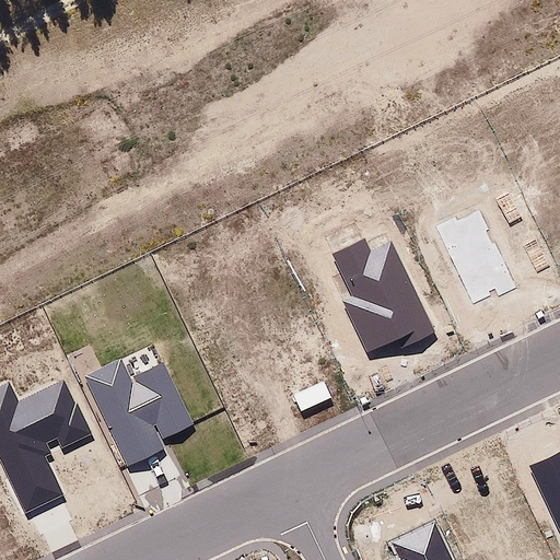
[(559,167),(537,178),(559,223),(559,167)]
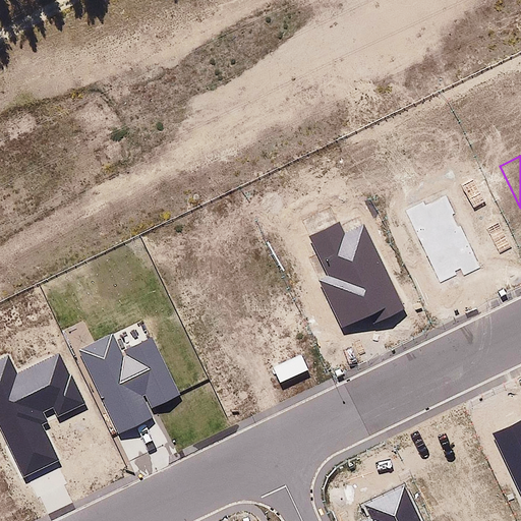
[(423,201),(405,211),(440,284),(463,274),(465,278),(480,271),(446,196),(425,206),(423,201)]
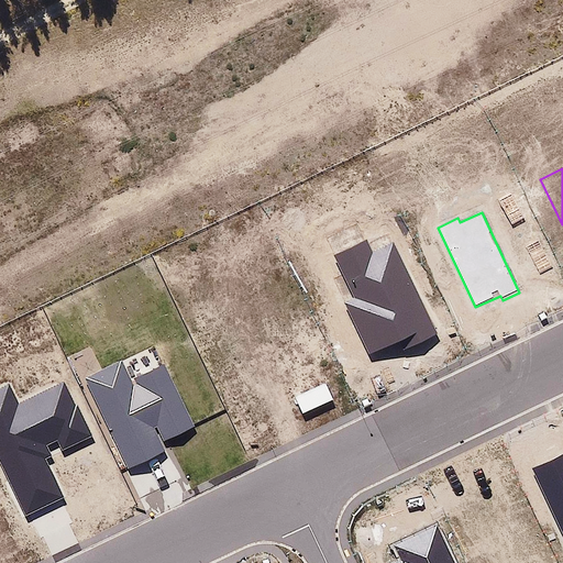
[(344,302),(368,354),(398,342),(403,352),(438,335),(393,244),(374,252),(367,239),(333,254),(353,297),(344,302)]
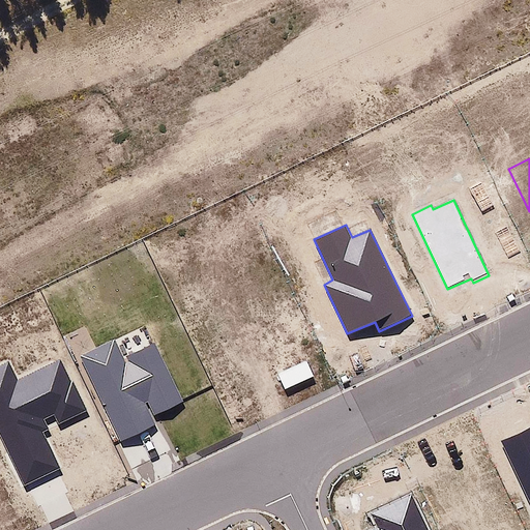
[(81,355),(120,440),(155,424),(152,417),(183,401),(153,343),(124,358),(114,339),(81,355)]
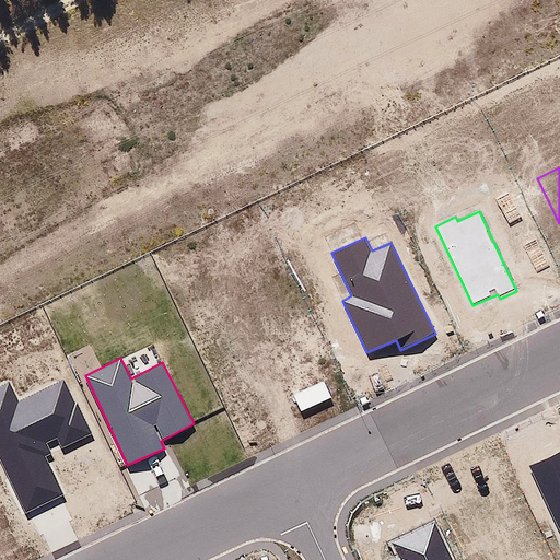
[(9,381),(0,385),(0,457),(26,514),(65,494),(45,456),(51,453),(47,443),(57,439),(60,446),(91,434),(63,381),(19,399),(9,381)]
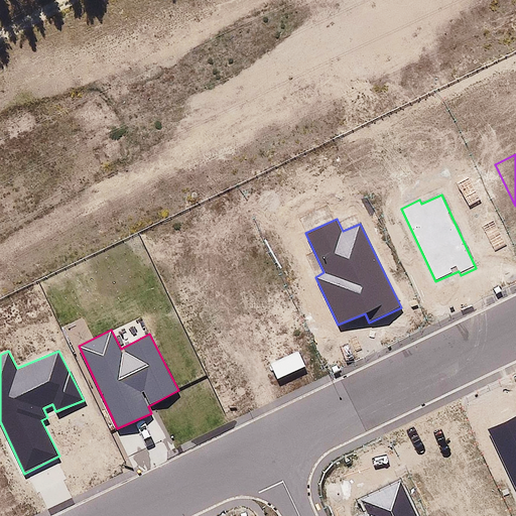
[(515,416),(488,428),(515,490),(515,416)]
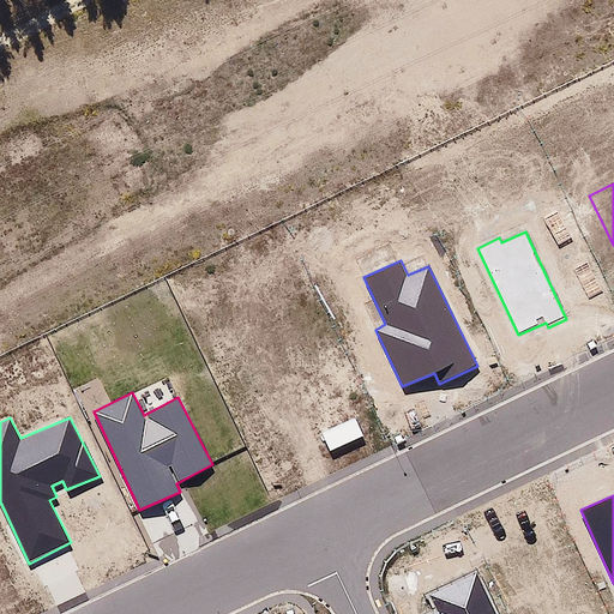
[(525,530),(483,549),(515,613),(594,613),(569,561),(557,567),(551,553),(540,557),(525,530)]
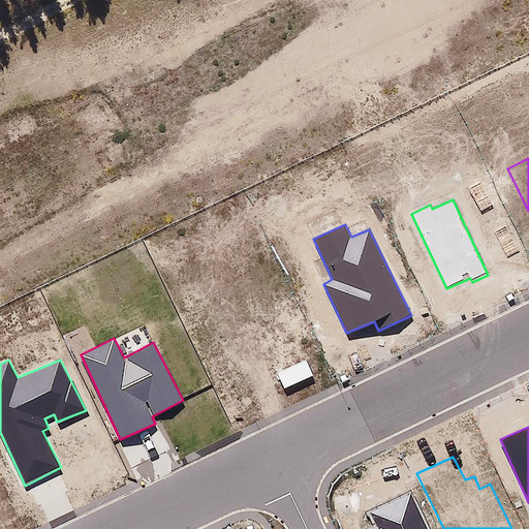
[(427,528),(410,492),(370,512),(374,527),(369,528),(427,528)]
